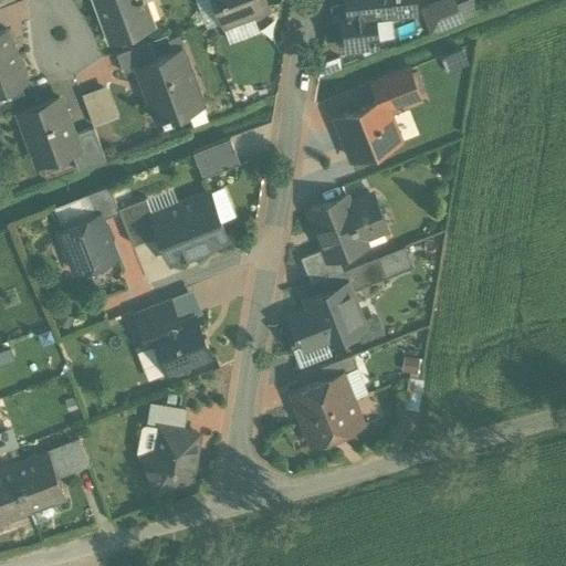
[(96,0),(109,37),(152,22),(150,20),(148,21),(142,1),(143,0),(96,0)]
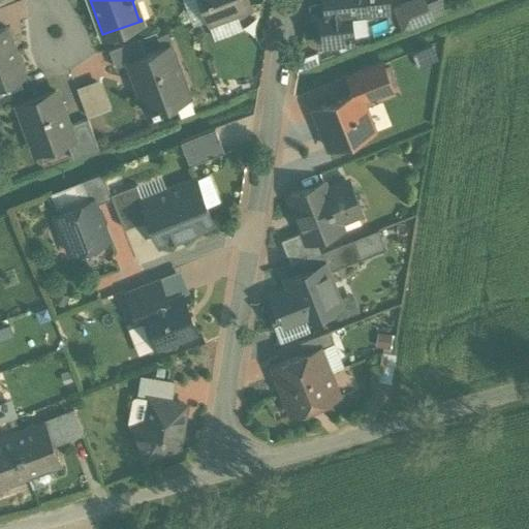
[(207,20),(198,0),(184,0),(193,25),(207,20)]
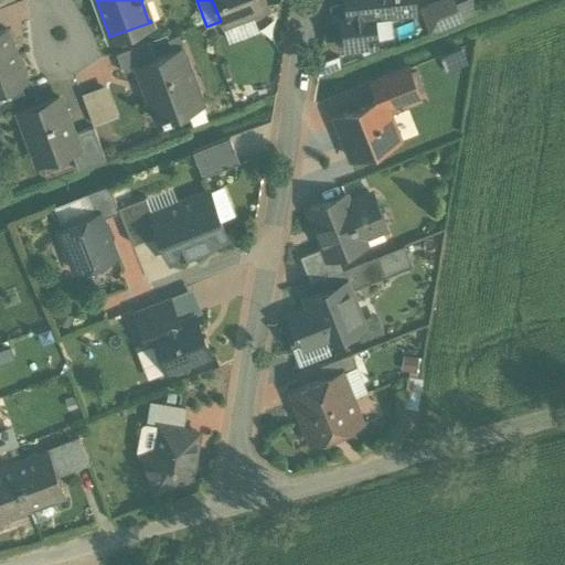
[(212,0),(221,21),(221,23),(252,11),(269,4),(268,3),(266,3),(264,0),(212,0)]
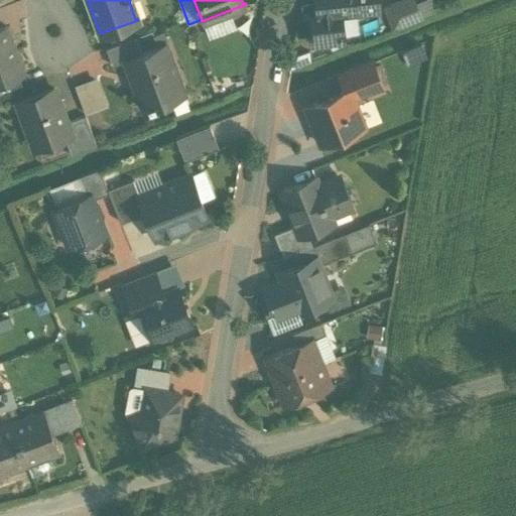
[(332,0),(315,0),(316,5),(310,6),(312,21),(308,22),(310,41),(343,37),(340,7),(334,8),(332,0)]
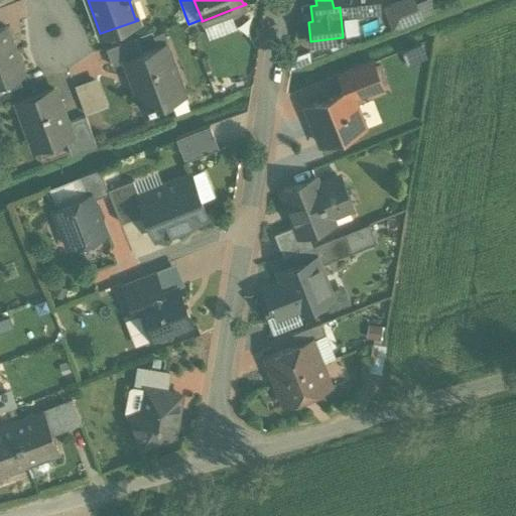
[(413,0),(399,0),(388,5),(386,10),(392,27),(420,16),(415,2),(413,0)]
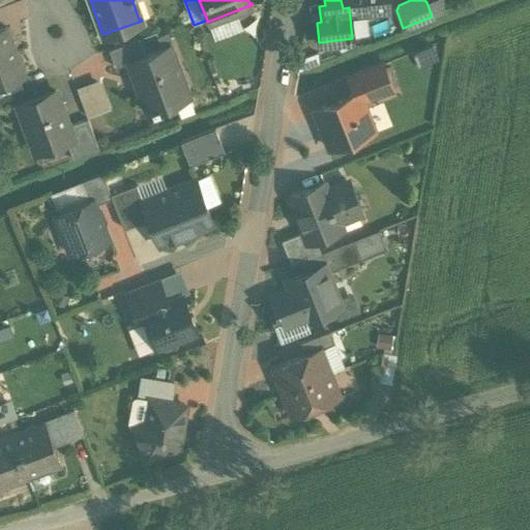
[(442,0),(431,0),(427,2),(432,17),(444,11),(442,0)]
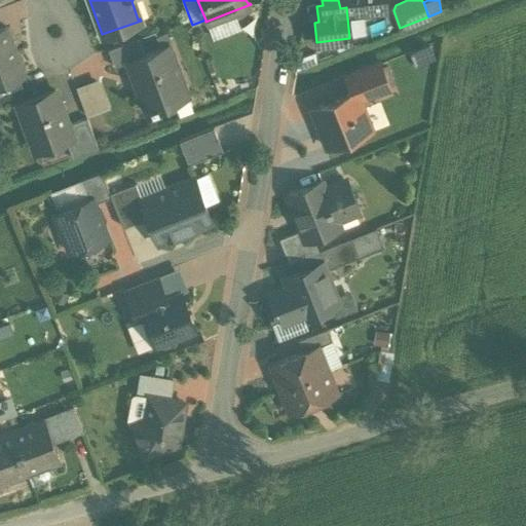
[(234,10),(205,22),(213,39),(240,29),(234,10)]
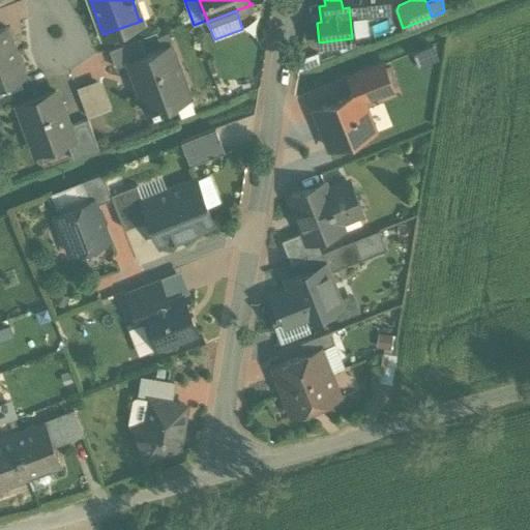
[(0,28),(0,84),(25,76),(6,26),(0,28)]
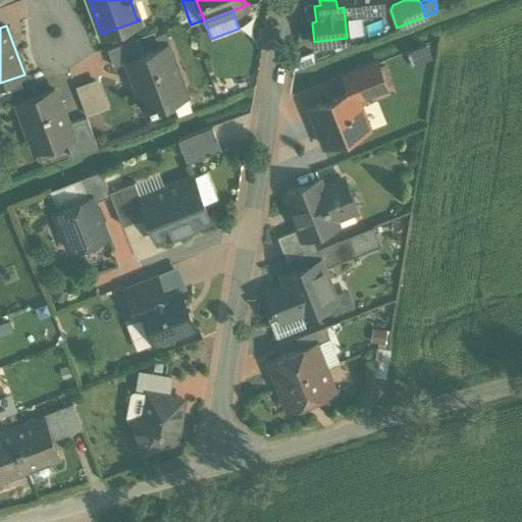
[(138,37),(107,48),(113,65),(126,61),(125,59),(144,53),(138,37)]
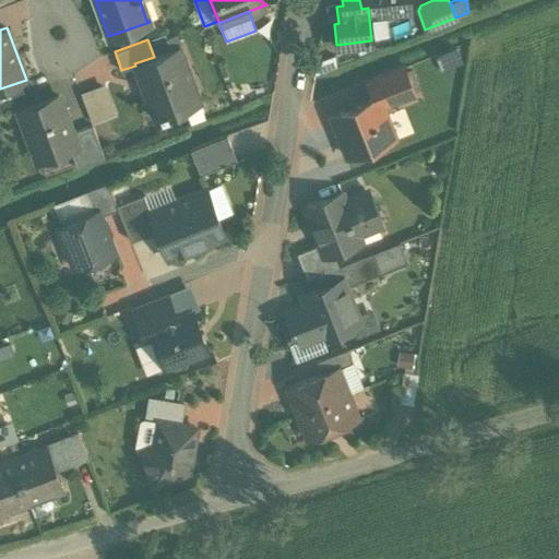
[(154,57),(134,63),(135,66),(154,117),(161,115),(162,117),(168,115),(167,113),(200,100),(180,47),(154,57)]
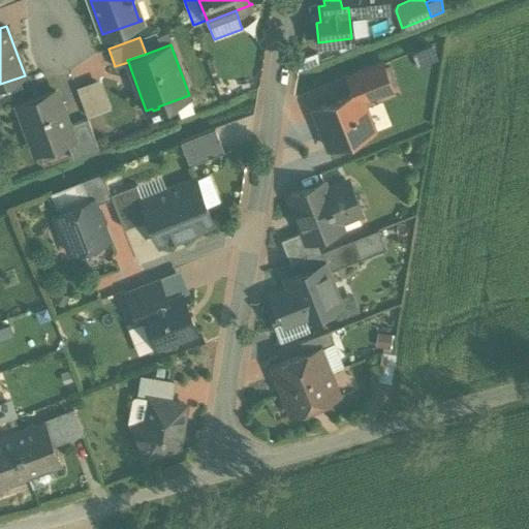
[(381,62),(346,75),(353,92),(356,91),(361,100),(392,89),(381,62)]
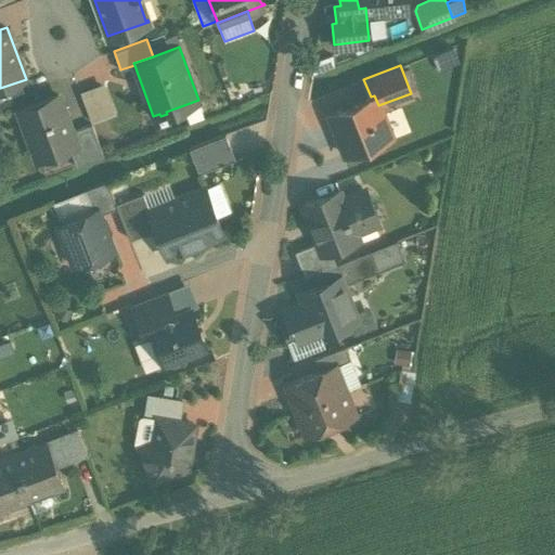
[(80,92),(92,123),(114,114),(104,84),(80,92)]
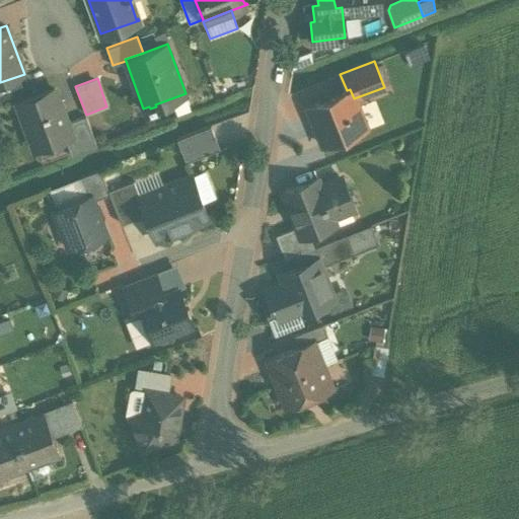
[(55,88),(17,102),(31,140),(49,134),(52,141),(65,136),(60,125),(67,122),(55,88)]
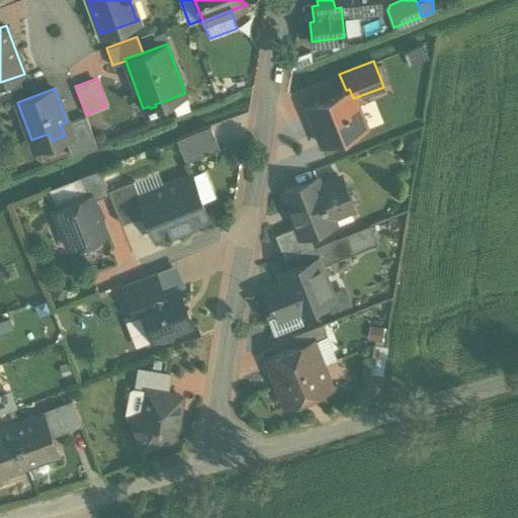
[(346,90),(307,105),(322,144),(364,126),(353,98),(349,89),(346,90)]
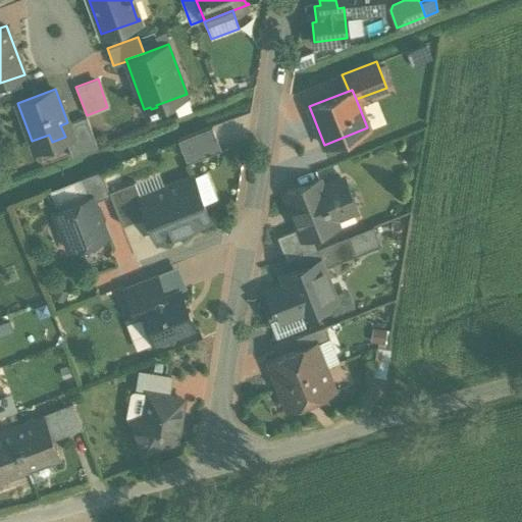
[(67,122),(60,125),(65,137),(72,157),(98,147),(87,115),(67,122)]
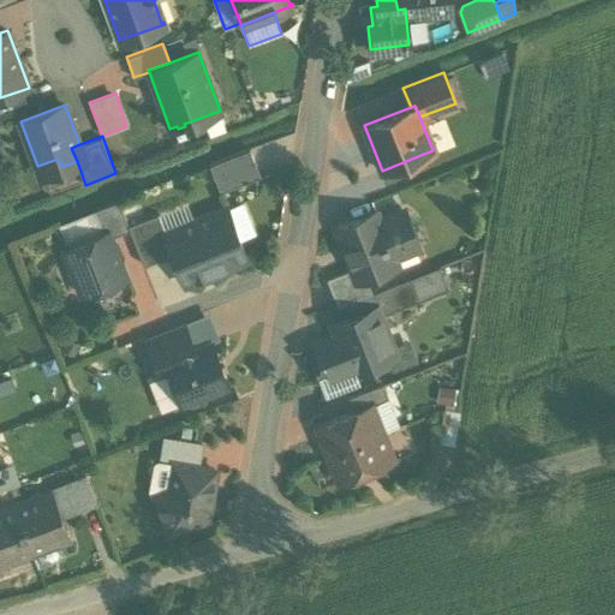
[(250,149),(209,165),(220,191),(260,175),(250,149)]
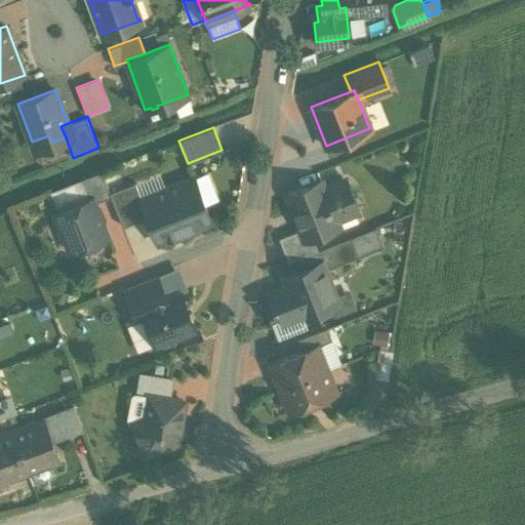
[(52,143),(49,135),(32,142),(35,150),(52,143)]
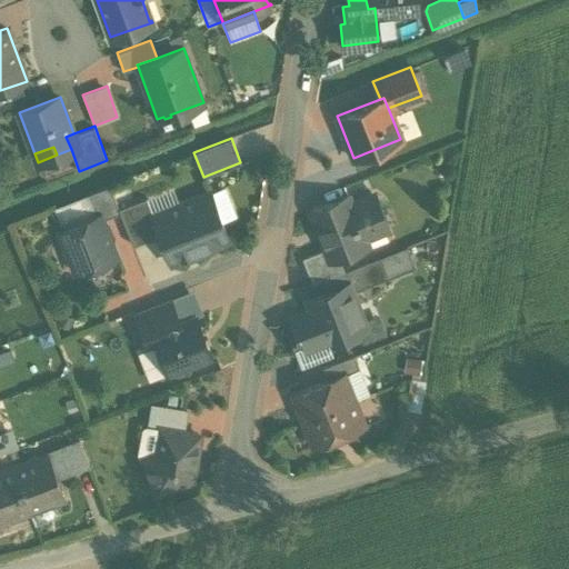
[(109,186),(87,195),(95,216),(99,215),(101,220),(120,213),(119,208),(109,186)]
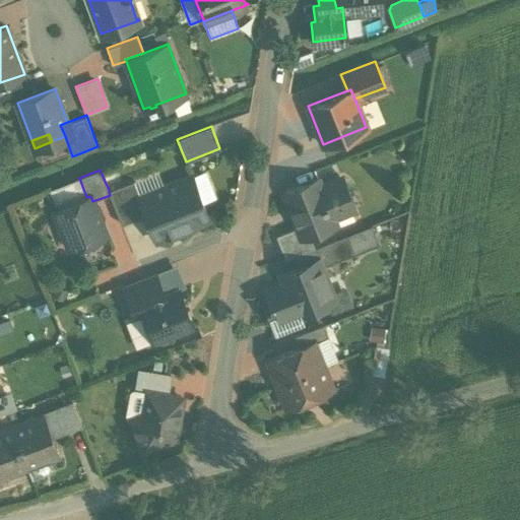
[(192,175),(166,185),(183,229),(209,218),(192,175)]
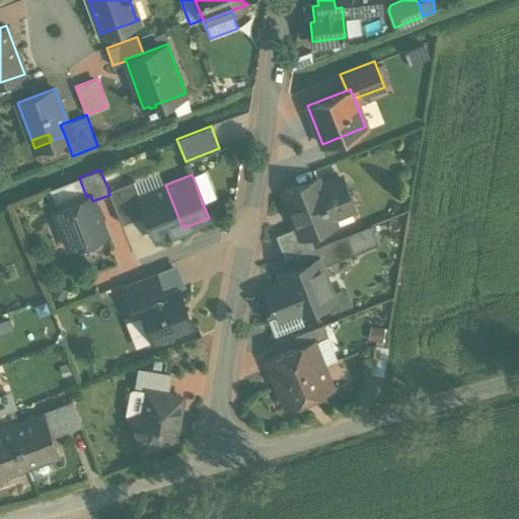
[(316,177),(283,191),(296,226),(301,236),(308,233),(335,223),(332,216),(351,209),(339,176),(319,184),(316,177)]
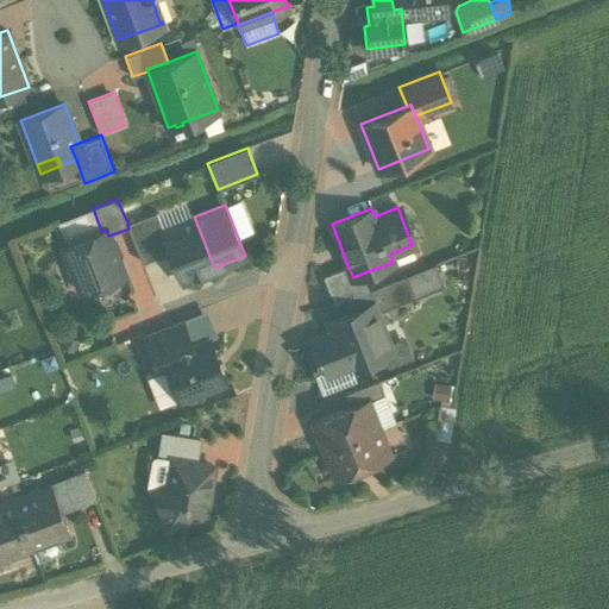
[(67,245),(101,231),(93,208),(58,223),(67,245)]
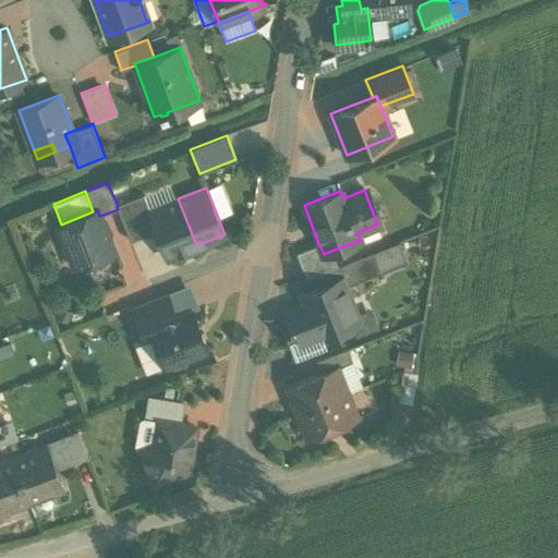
[(144,193),(117,204),(118,209),(131,241),(157,230),(149,210),(150,209),(144,193)]
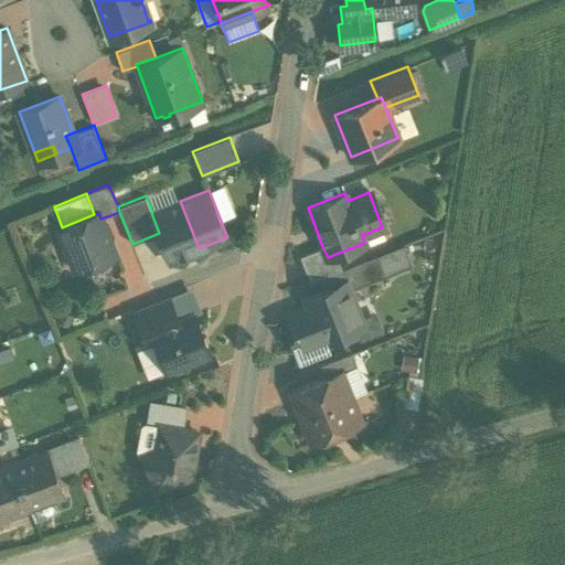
[(152,212),(151,213),(159,233),(170,259),(199,248),(180,201),(152,212)]
